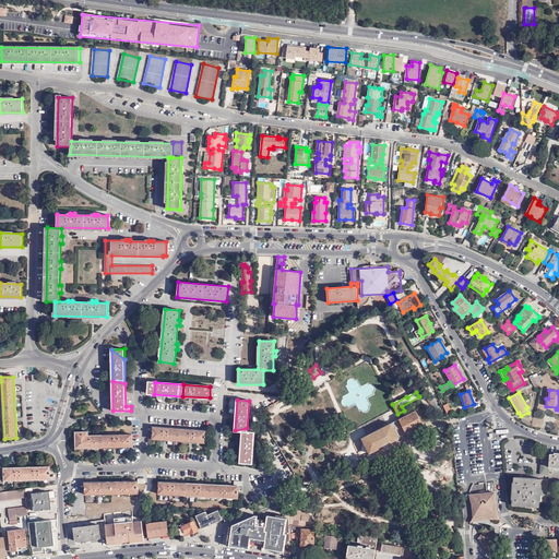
[(441,415),(433,400),(429,402),(438,417),(441,415)]
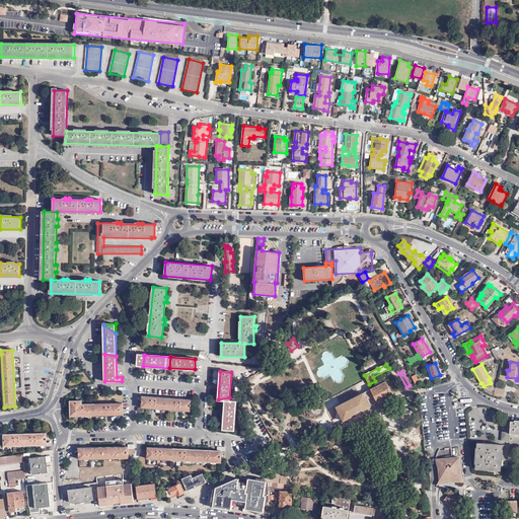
[(370,405),(392,394),(386,381),(371,389),(337,408),(344,421),(351,417),(355,414),(359,412),(363,410),(363,411),(371,406),(370,405)]
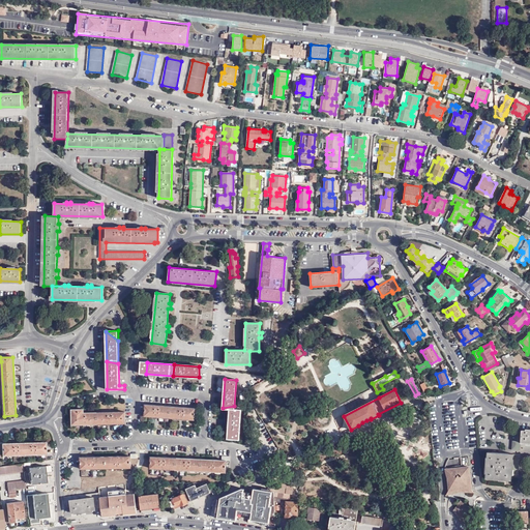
[(72,424),(125,423),(125,412),(84,413),(83,405),(78,405),(78,409),(71,409),(72,424)]
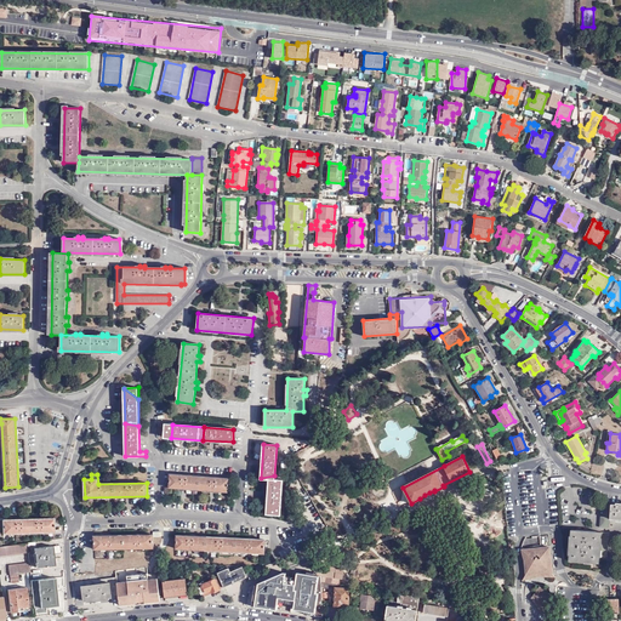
[(170,474),(169,488),(227,493),(228,478),(170,474)]
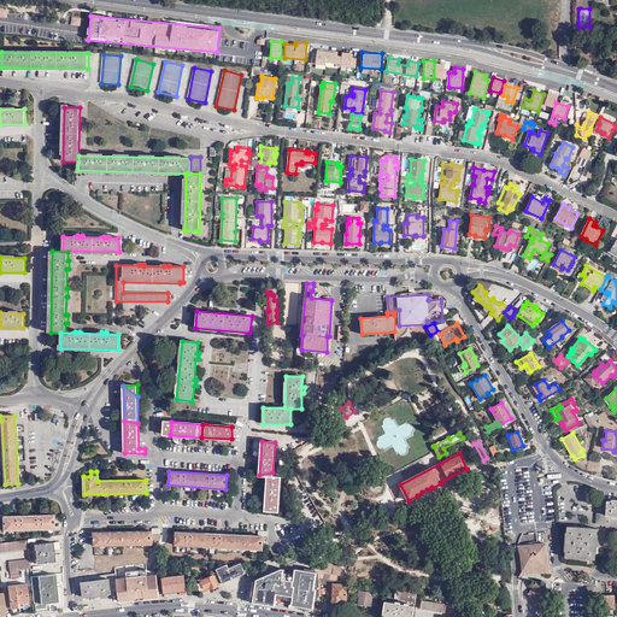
[(272,477),(266,476),(265,511),(278,512),(281,477),(272,477)]
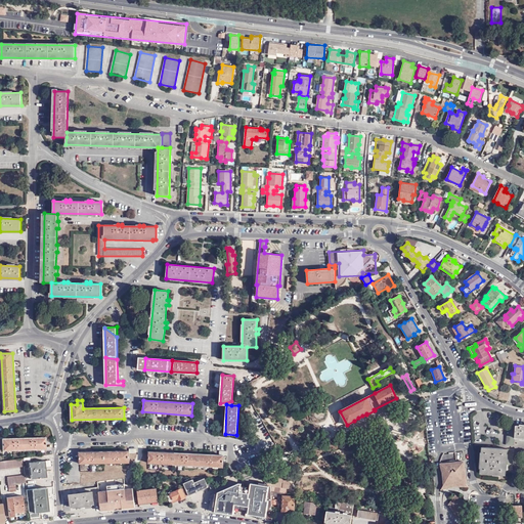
[(523,425),(520,425),(520,426),(516,426),(516,427),(508,426),(506,445),(515,445),(515,439),(523,439),(523,425)]
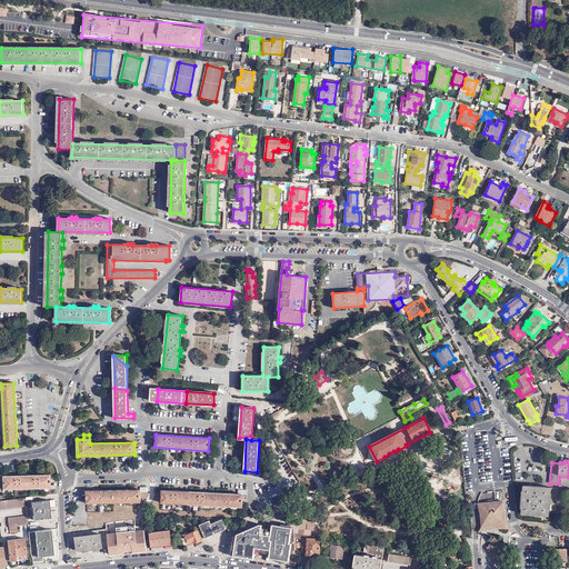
[(2,477),(2,489),(48,488),(48,475),(2,477)]
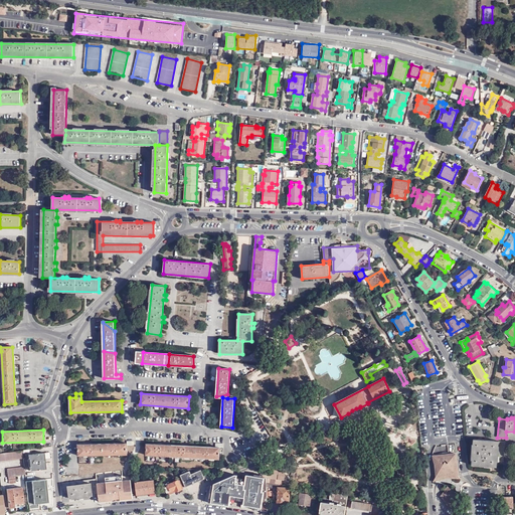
[(504,442),(473,440),(473,445),(472,445),(471,460),(472,460),(472,465),(496,467),(497,463),(503,463),(504,442)]
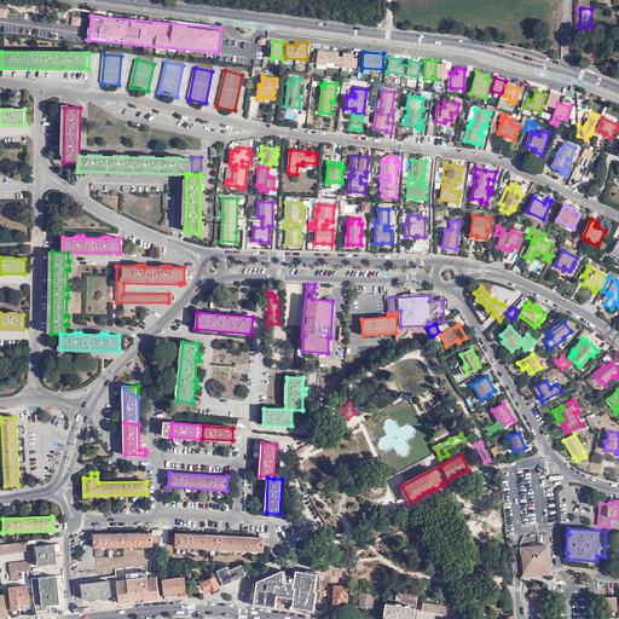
[(152,532),(126,533),(127,547),(152,547),(152,532)]
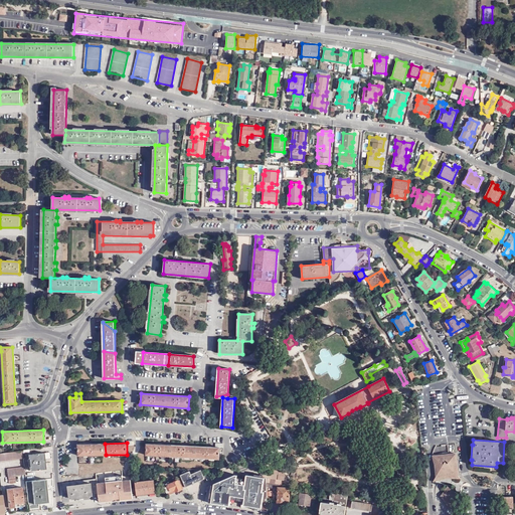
[(223,443),(215,443),(215,447),(146,444),(146,456),(219,459),(219,448),(223,448),(223,443)]
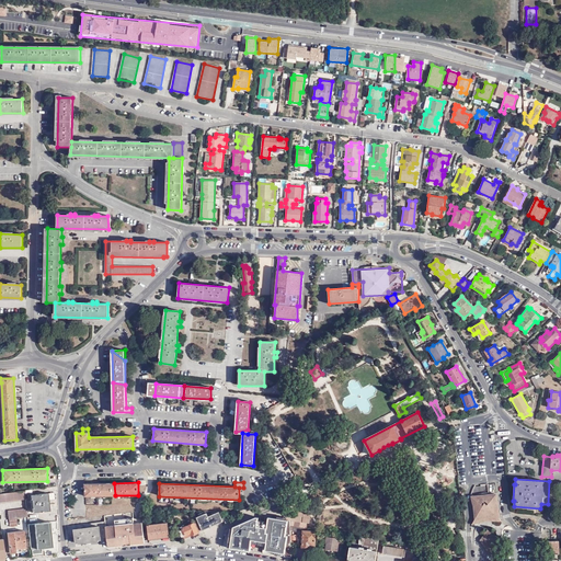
[(114,483),(84,484),(86,496),(115,495),(114,483)]
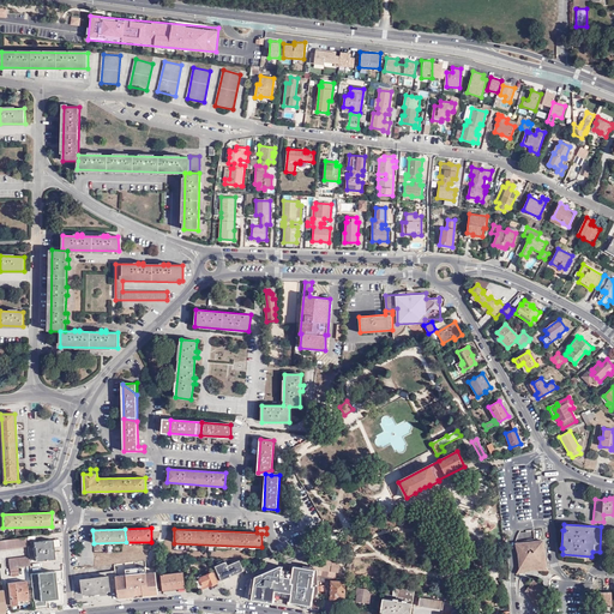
[(26,537),(0,540),(0,549),(28,547),(26,537)]
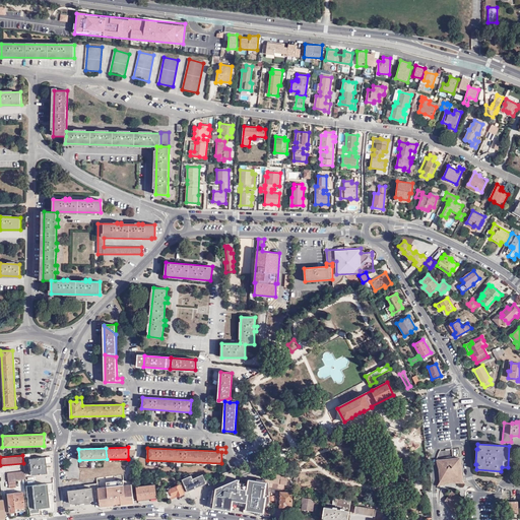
[(439,458),(437,459),(440,477),(440,479),(439,482),(448,479),(455,481),(461,480),(459,461),(460,460),(460,457),(459,456),(457,456),(456,457),(456,458),(456,459),(451,459),(451,457),(447,457),(447,459),(439,460),(439,458)]
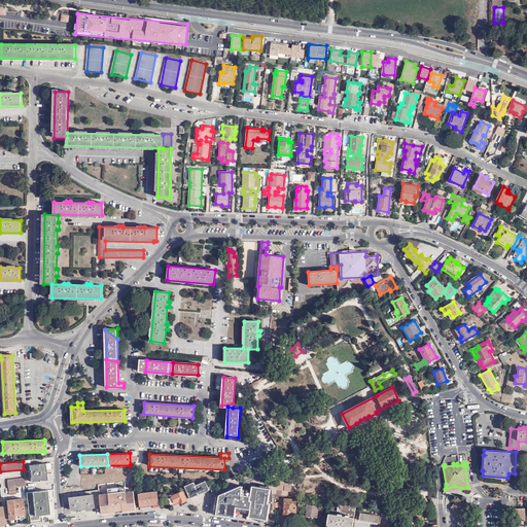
[(46,480),(44,464),(29,465),(31,482),(46,480)]
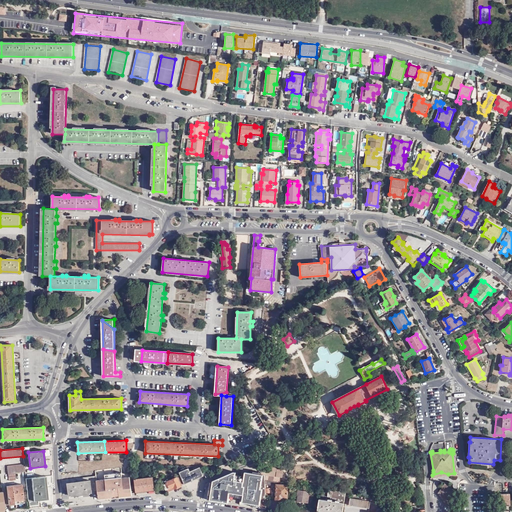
[(15,473),(25,472),(24,464),(7,466),(9,481),(15,480),(15,473)]
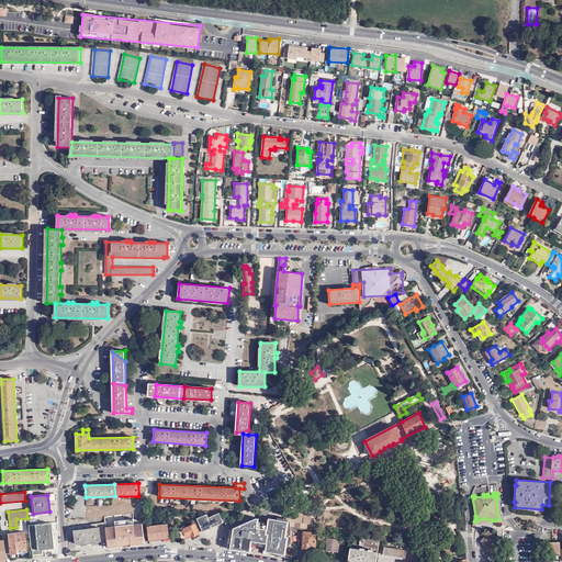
[(201,521),(204,530),(226,521),(222,512),(211,517),(209,513),(199,518),(201,521)]
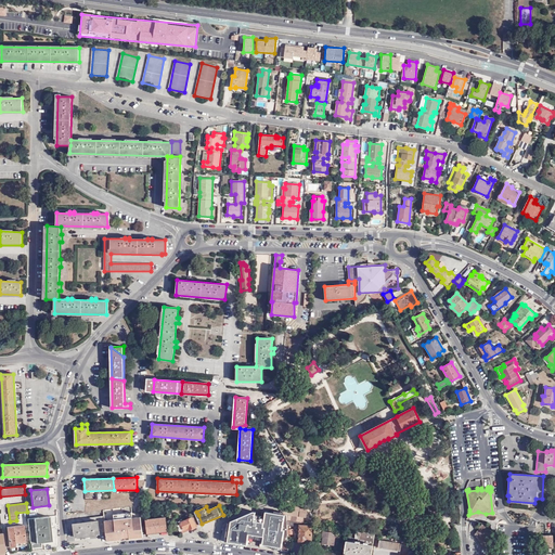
[(301,510),(301,508),(284,506),(283,506),(282,506),(282,507),(281,508),(281,511),(282,512),(284,513),(284,515),(285,515),(287,515),(304,518),(306,518),(308,510),(301,510)]
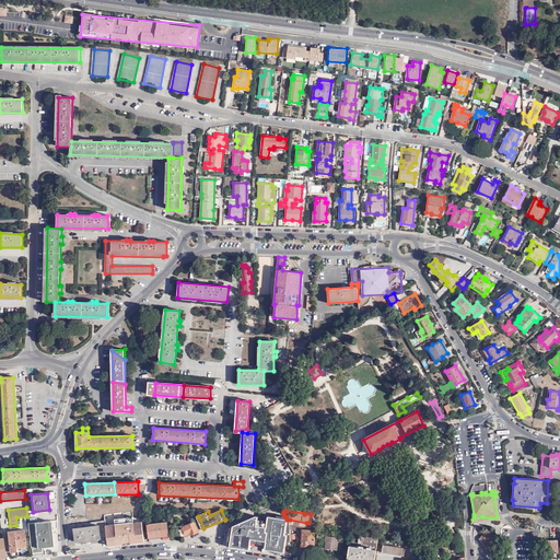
[(267,521),(266,528),(260,528),(260,525),(256,524),(257,520),(251,518),(234,525),(225,528),(222,546),(252,550),(253,544),(263,545),(261,552),(291,557),(290,529),(290,526),(290,520),(287,520),(268,516),(267,521)]
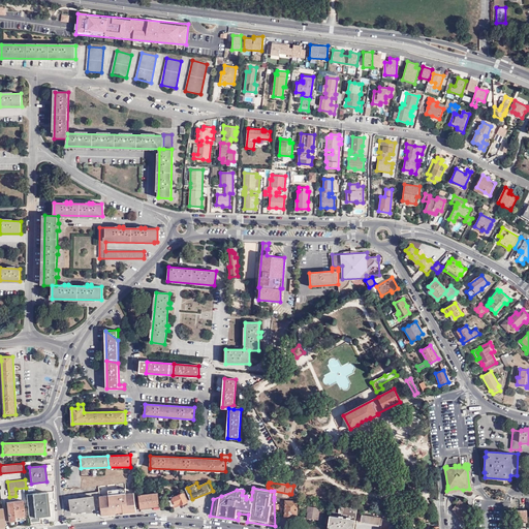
[(104,502),(122,500),(122,491),(104,492),(104,502)]
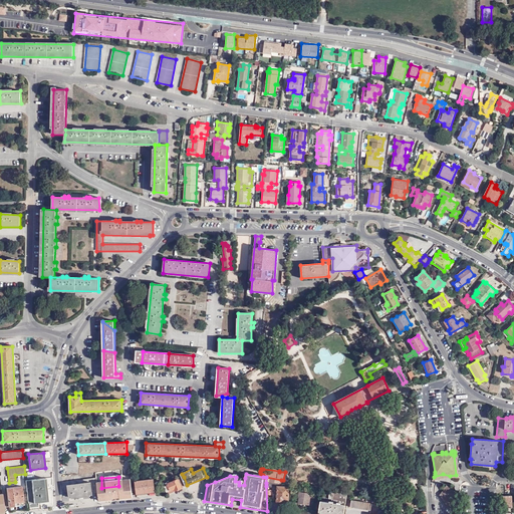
[(187,485),(184,477),(169,483),(168,482),(165,484),(169,494),(178,490),(177,489),(187,485)]
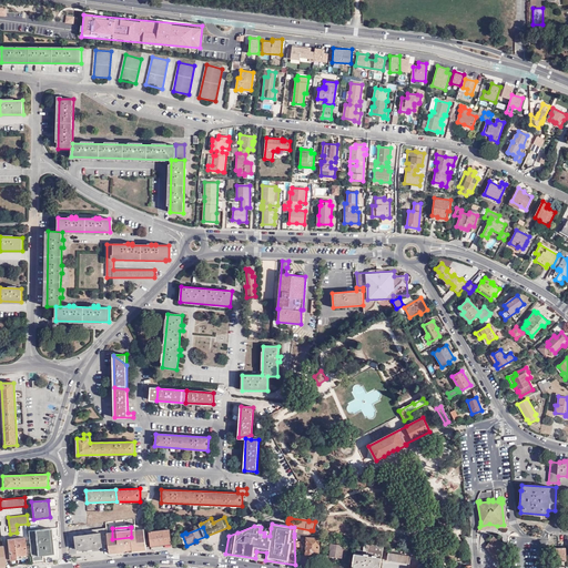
[(264,536),(270,536),(271,528),(261,527),(260,531),(264,533),(264,536)]
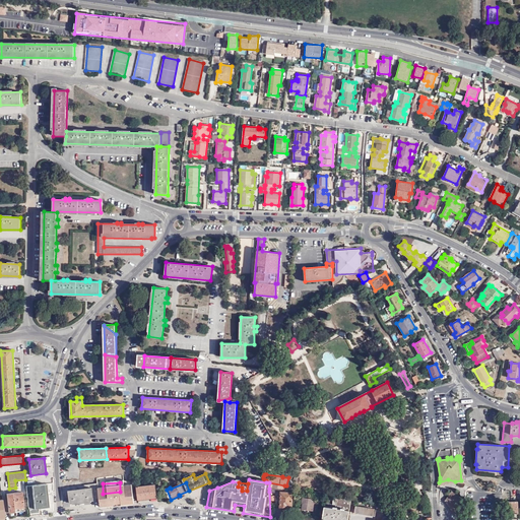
[(98,483),(63,488),(63,495),(68,494),(69,503),(93,500),(92,492),(99,491),(98,483)]
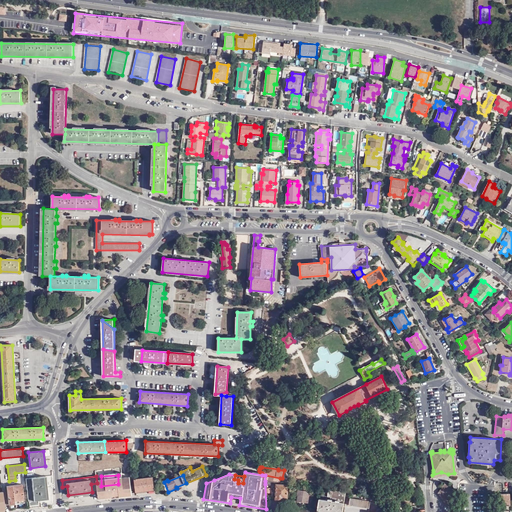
[(45,477),(26,479),(28,502),(29,502),(38,500),(47,499),(45,477)]
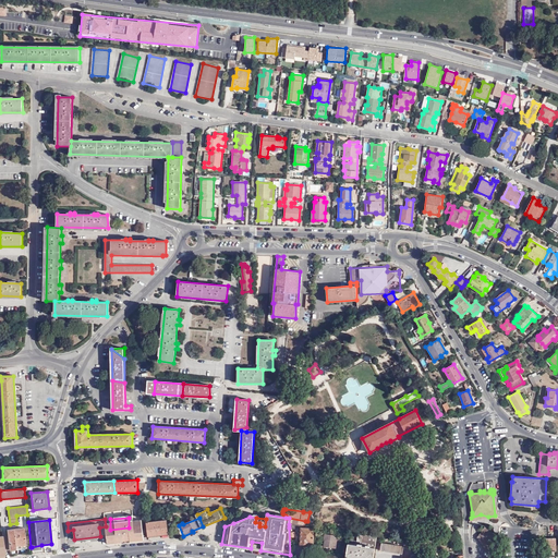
[(148,536),(168,534),(166,520),(147,522),(148,536)]
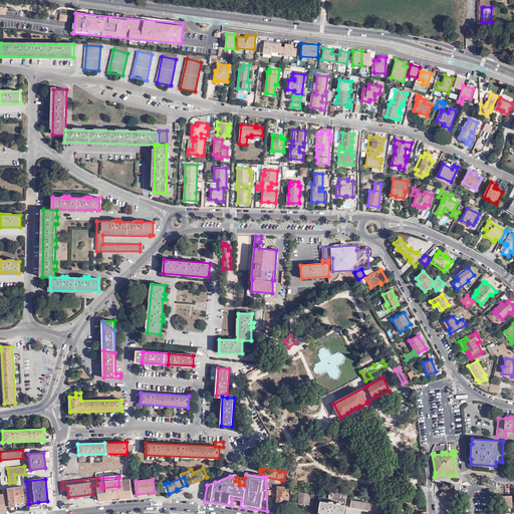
[(448,507),(449,506),(451,506),(453,494),(455,493),(446,485),(439,494),(441,495),(443,497),(448,507)]
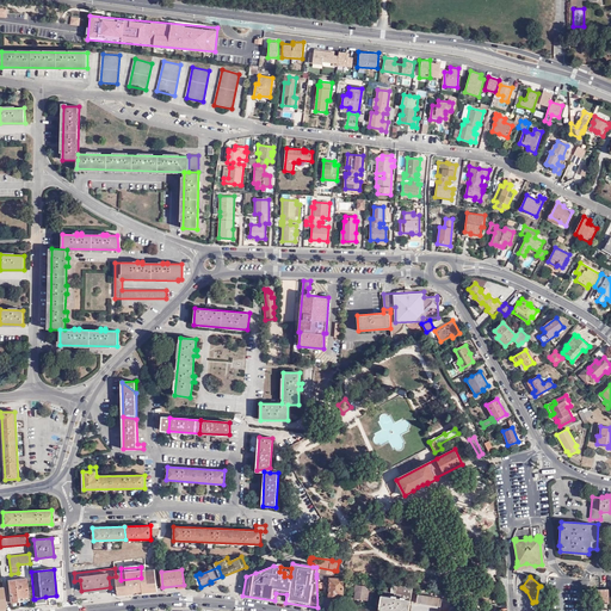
[(344,579),(331,578),(329,578),(328,599),(338,600),(339,596),(343,596),(344,579)]
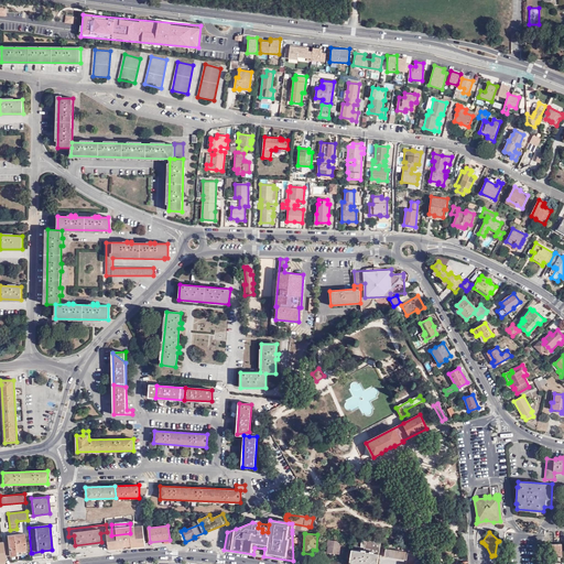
[(10,556),(15,555),(15,552),(25,551),(23,534),(13,535),(7,537),(10,556)]
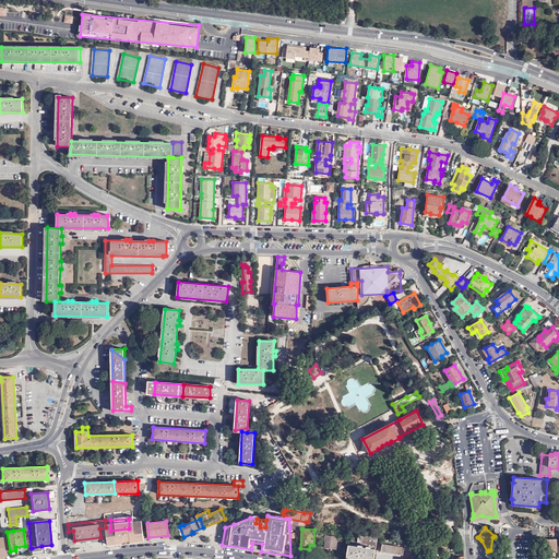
[(341,543),(342,537),(324,535),(324,540),(325,542),(324,547),(336,549),(336,543),(341,543)]
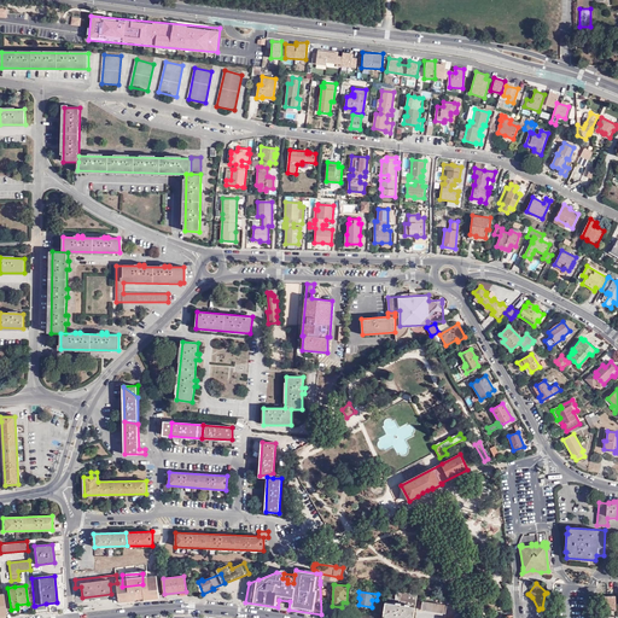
[(413,617),(417,594),(396,592),(395,600),(400,600),(398,605),(390,602),(388,617),(413,617)]
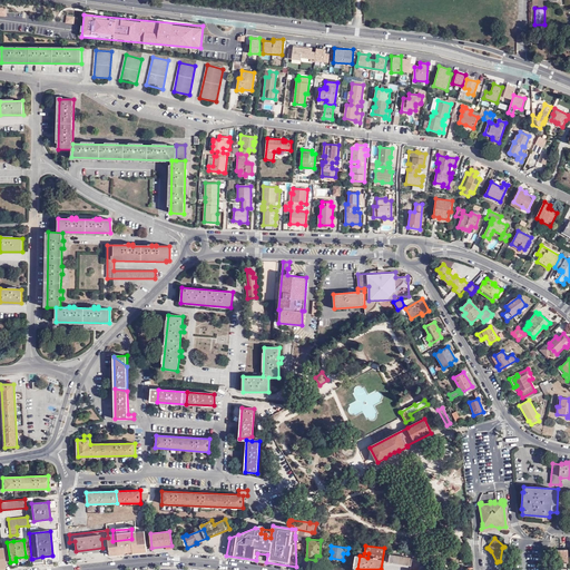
[(568,563),(567,549),(557,550),(557,561),(560,563),(568,563)]
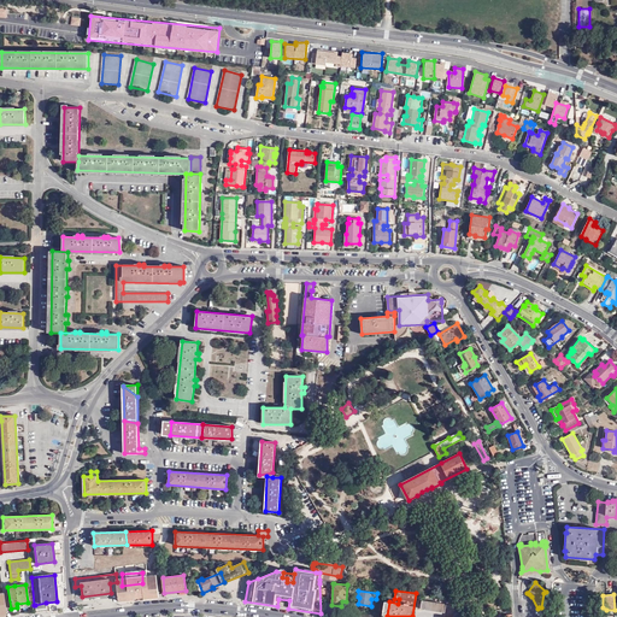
[(445,612),(447,598),(440,597),(440,603),(422,600),(421,609),(445,612)]
